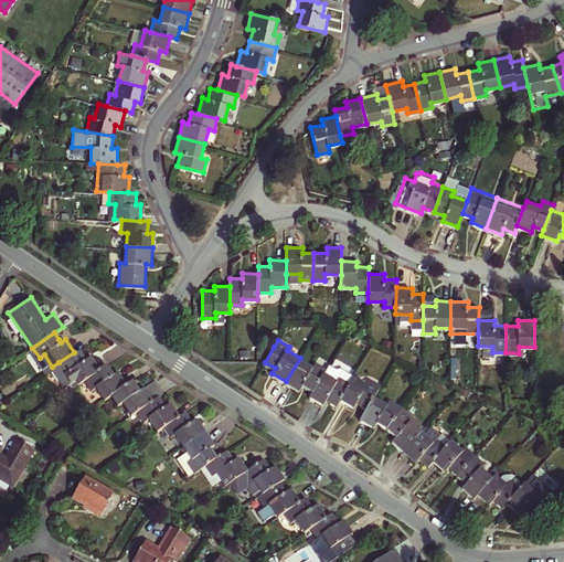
[(87,357),(81,348),(74,352),(59,362),(65,373),(70,370),(78,382),(85,378),(100,368),(92,354),(87,357)]
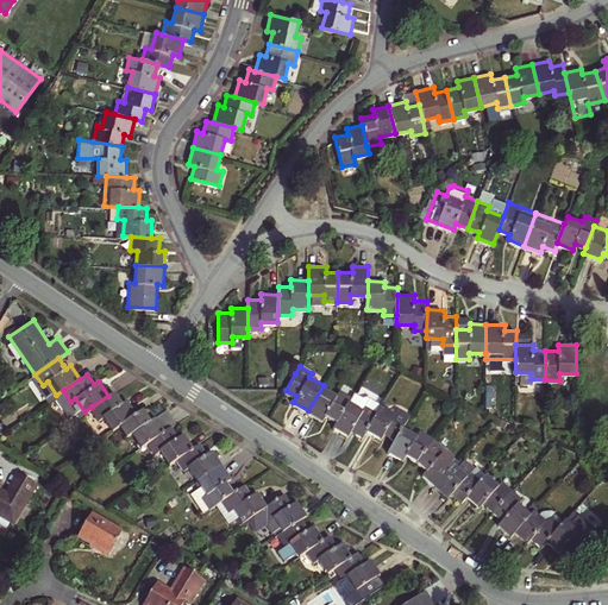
[(337,421),(351,396),(340,389),(337,394),(324,385),(308,410),(324,420),(327,414),(337,421)]
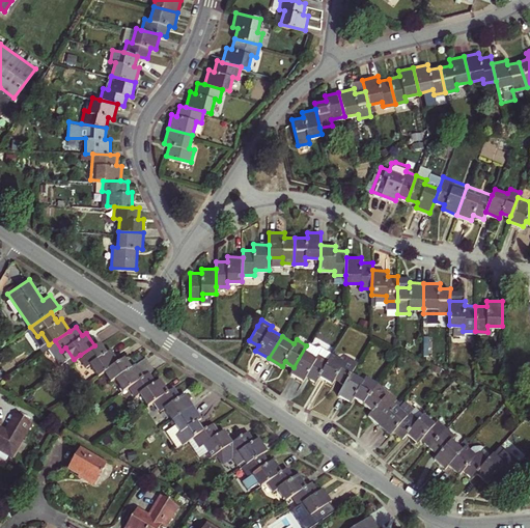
[(99,373),(105,369),(119,360),(111,348),(106,350),(101,341),(94,345),(80,355),(86,365),(91,362),(99,373)]
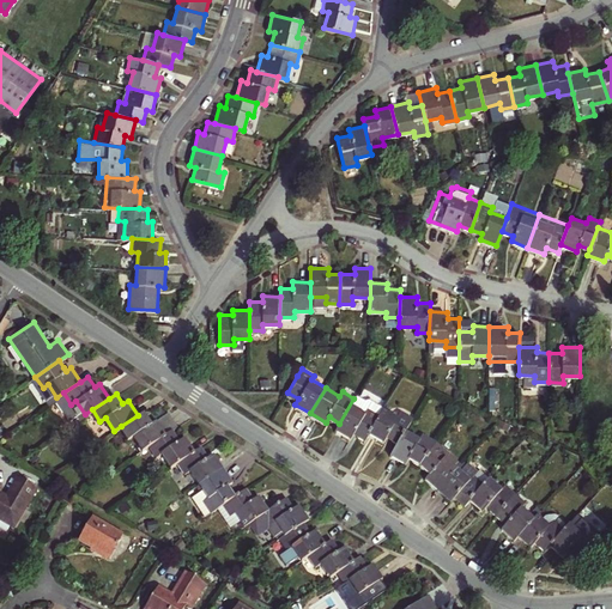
[(369,431),(383,406),(370,397),(364,399),(357,394),(353,399),(339,424),(337,428),(351,438),(355,432),(365,438),(369,431)]
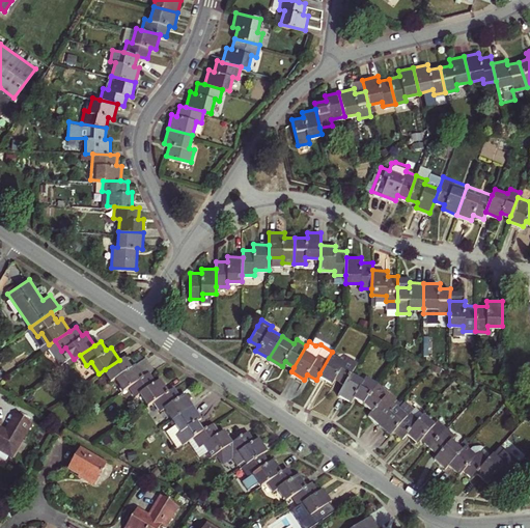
[(344,359),(332,352),(319,373),(332,382),(335,377),(344,383),(351,371),(357,361),(347,355),(344,359)]
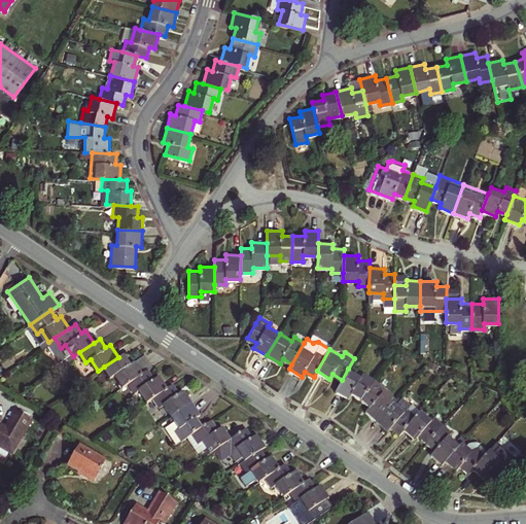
[(130,361),(124,353),(118,357),(104,367),(110,377),(114,374),(123,385),(129,381),(143,372),(134,359),(130,361)]
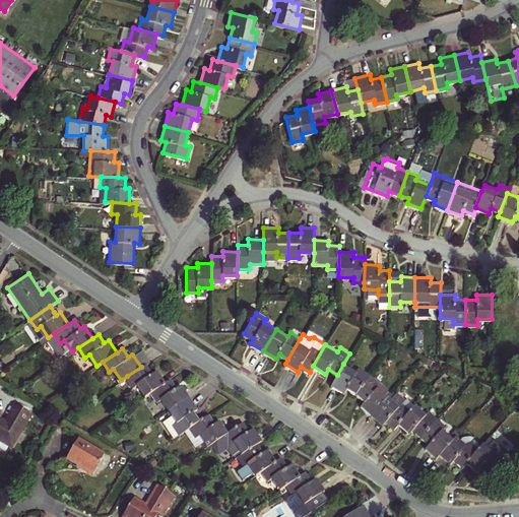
[(145,395),(151,391),(166,381),(156,369),(152,372),(146,364),(141,367),(127,376),(133,386),(137,383),(145,395)]
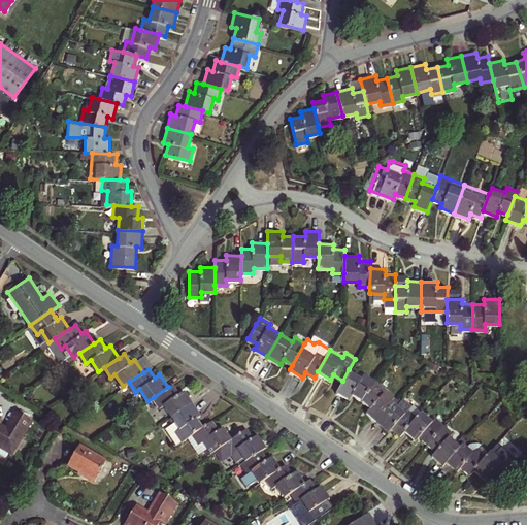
[(361,376),(349,369),(342,381),(336,391),(350,398),(353,394),(362,399),(376,380),(364,371),(361,376)]
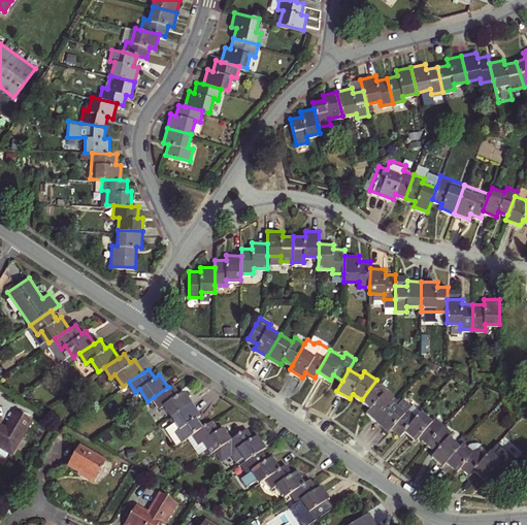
[(377,421),(397,398),(376,380),(362,399),(369,406),(366,411),(377,421)]
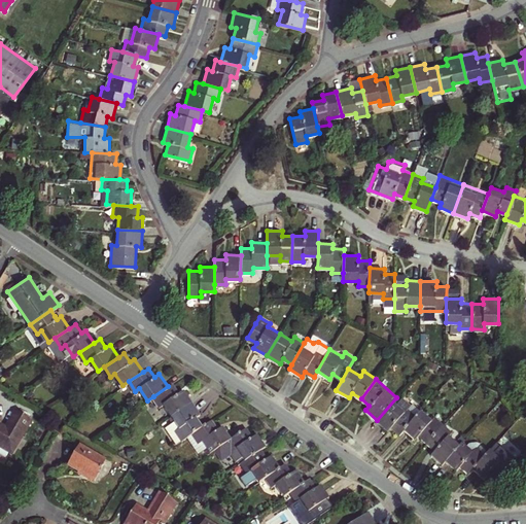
[(164,403),(171,415),(191,400),(183,389),(179,391),(174,382),(168,386),(153,396),(160,406),(164,403)]
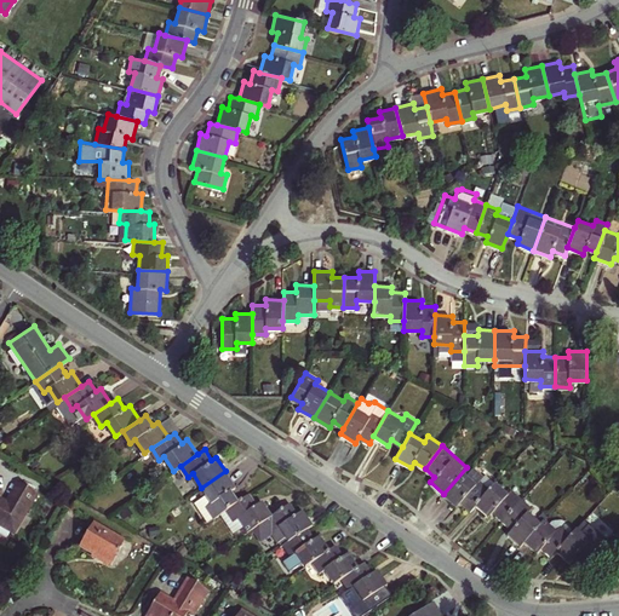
[(470,464),(466,467),(443,494),(439,499),(451,511),(460,501),(469,510),(475,504),(494,482),(485,472),(482,475),(470,464)]
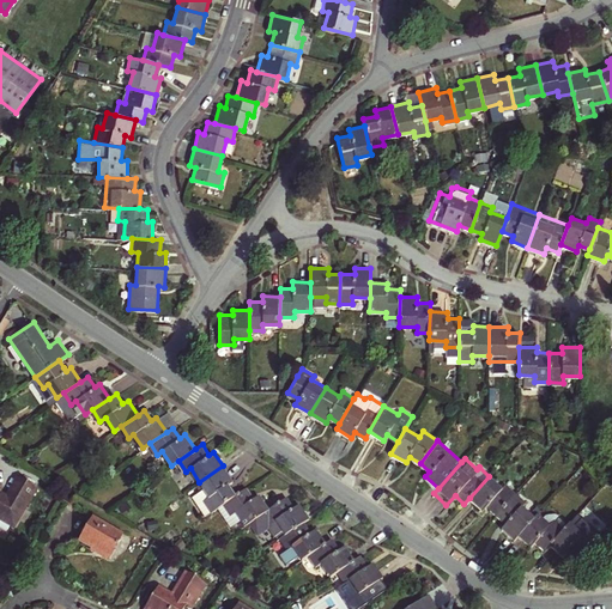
[(232,480),(223,466),(199,482),(208,495),(204,498),(211,510),(223,503),(235,494),(228,483),(232,480)]
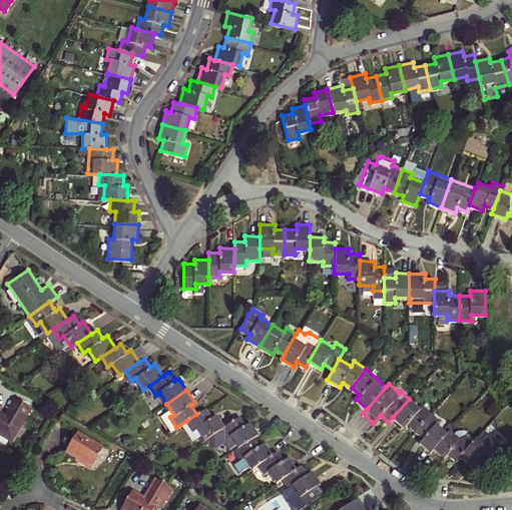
[(0,406),(0,431),(11,437),(30,406),(16,397),(6,413),(0,409),(0,406)]
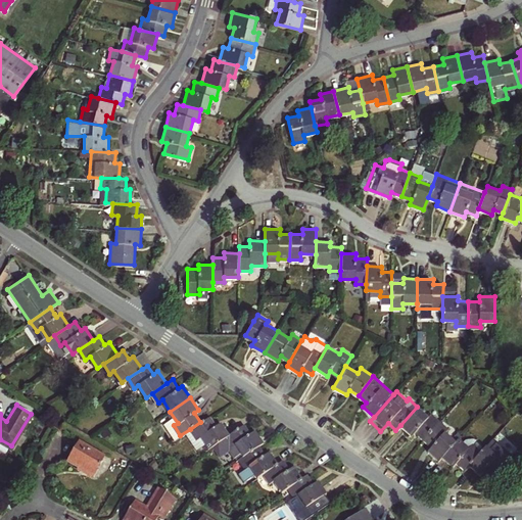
[(428,416),(417,407),(400,425),(412,434),(416,431),(423,438),(439,420),(431,412),(428,416)]
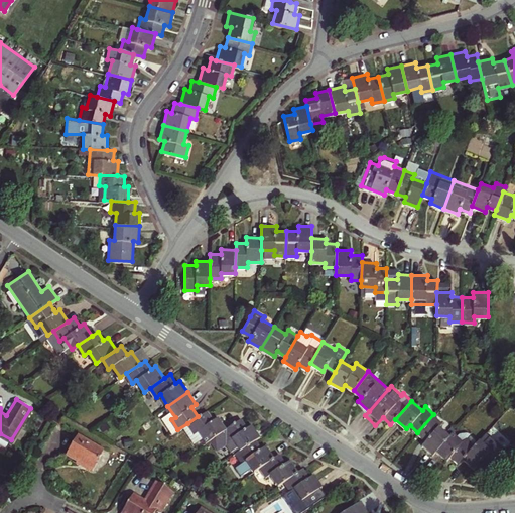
[(214,418),(208,409),(198,416),(187,423),(194,432),(199,430),(206,441),(219,432),(226,427),(218,415),(214,418)]
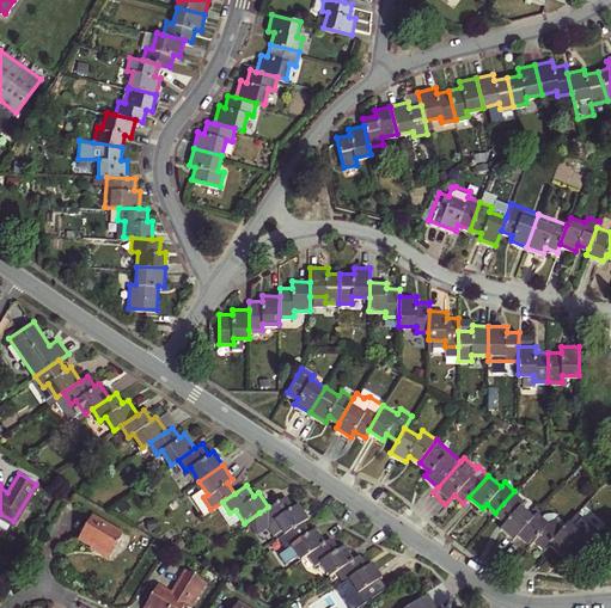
[(524,499),(514,491),(495,513),(505,521),(500,524),(513,536),(518,533),(533,515),(521,504),(524,499)]
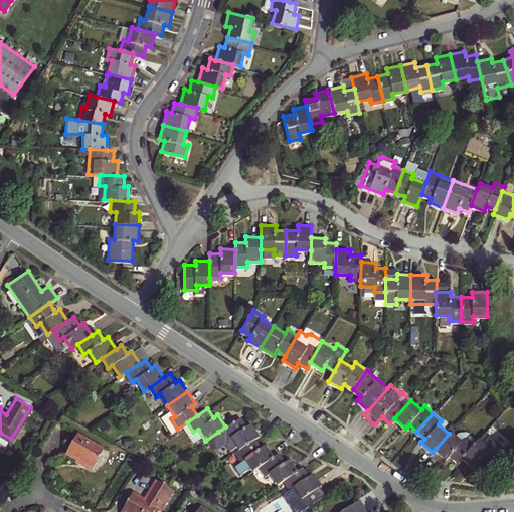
[(235,451),(254,437),(260,434),(251,422),(246,424),(240,416),(225,427),(218,432),(230,449),(231,449),(233,452),(235,451)]
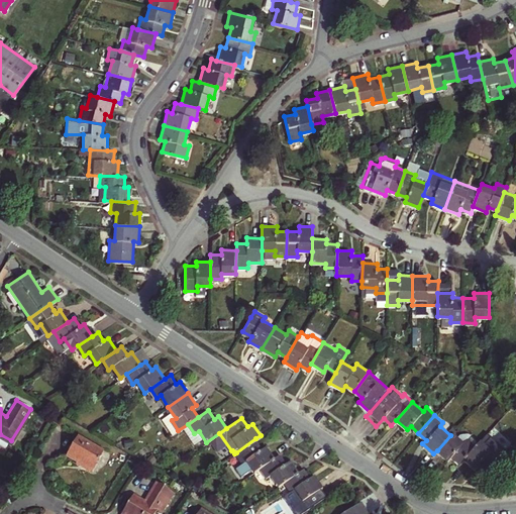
[(463,441),(453,432),(450,435),(437,450),(447,459),(451,455),(459,464),(463,458),(476,444),(467,437),(463,441)]
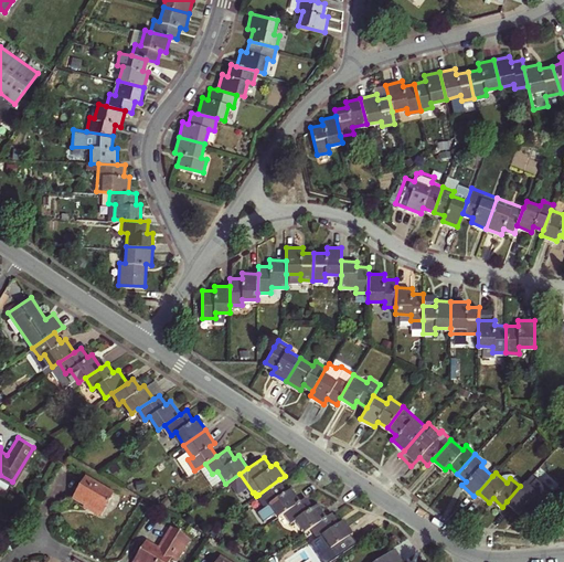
[(114,491),(85,475),(73,497),(102,512),(114,491)]
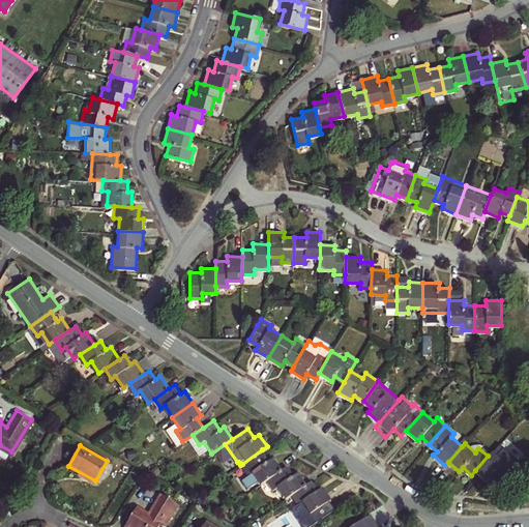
[(268,459),(262,449),(242,464),(248,473),(254,470),(261,482),(266,479),(282,469),(272,456),(268,459)]
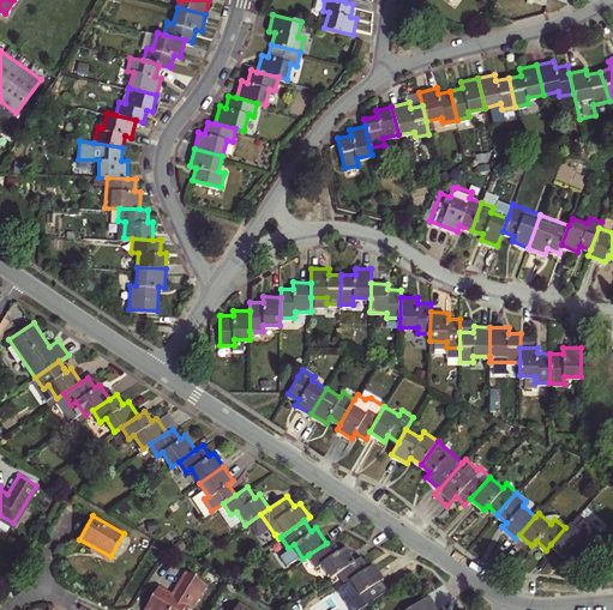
[(565,527),(551,544),(563,555),(568,550),(577,560),(598,538),(587,529),(583,533),(570,523),(565,527)]
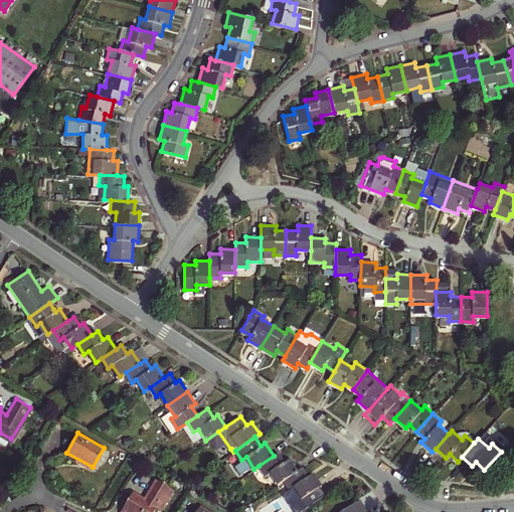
[(280,452),(274,456),(259,466),(265,474),(269,471),(277,483),(283,479),(297,470),(289,458),(285,460),(280,452)]
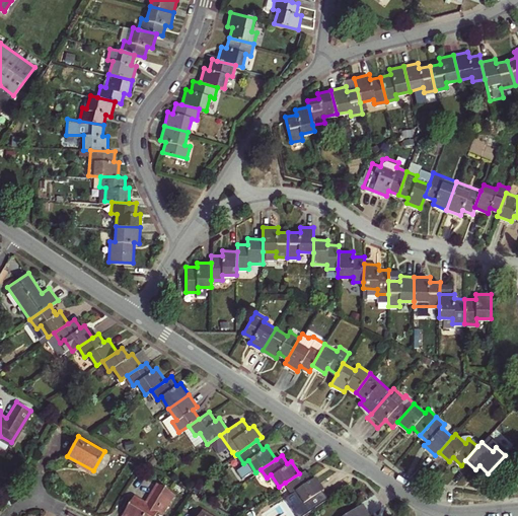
[(296,490),(303,502),(324,488),(316,475),(311,478),(305,469),(299,473),(285,483),(291,493),(296,490)]
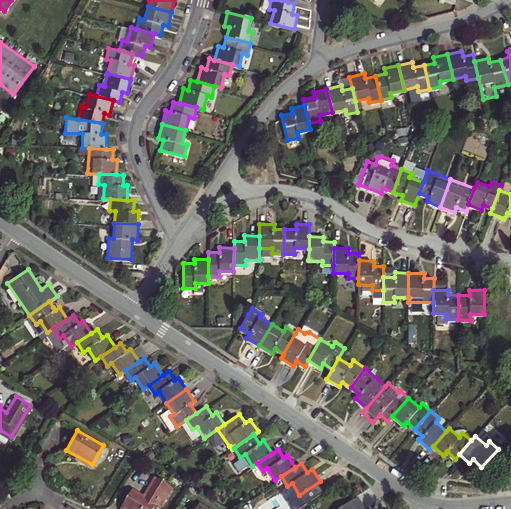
[(170,493),(153,484),(146,497),(134,491),(124,508),(155,508),(158,504),(162,507),(170,493)]
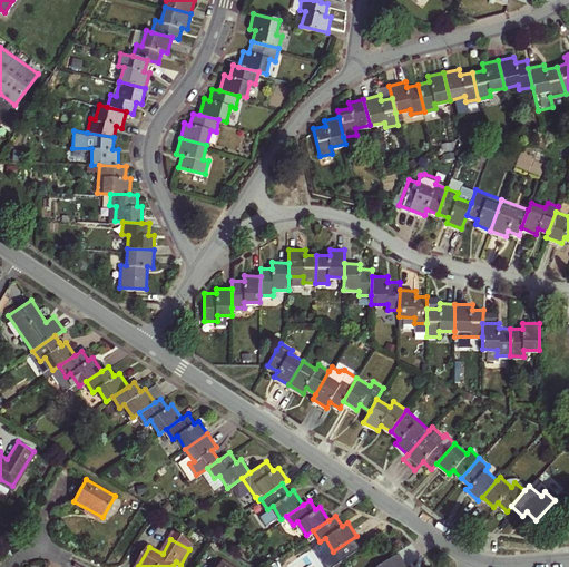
[(401,566),(408,564),(399,551),(375,566),(401,566)]
